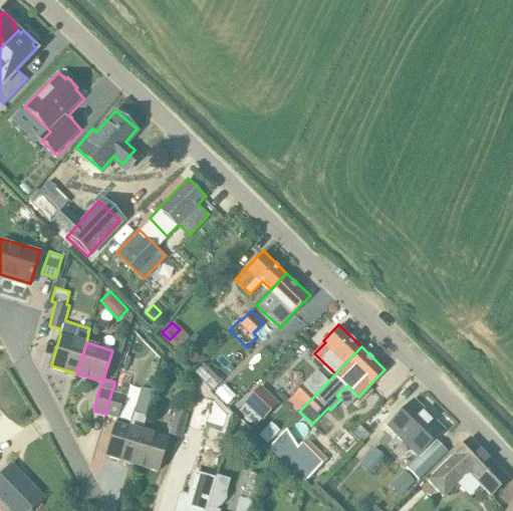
[(205,361),(197,369),(213,387),(221,378),(205,361)]
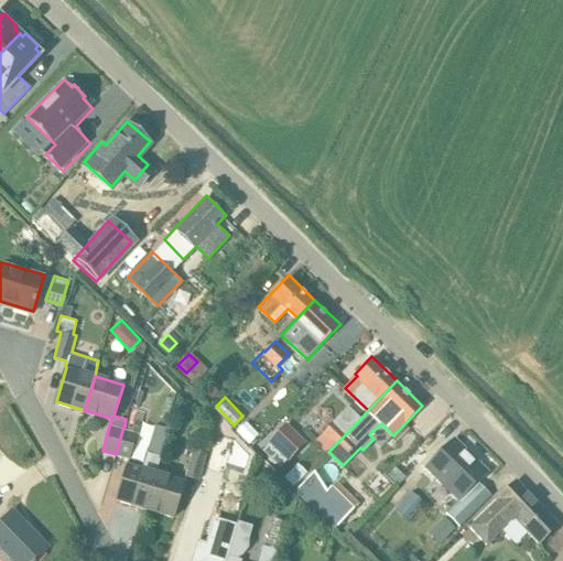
[(116,454),(130,459),(138,432),(139,433),(145,410),(138,407),(132,425),(129,424),(128,428),(125,427),(123,427),(116,454)]
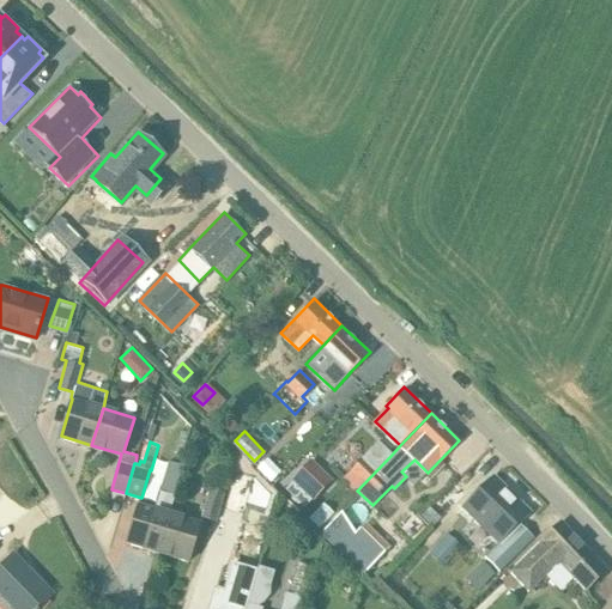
[(343,476),(357,491),(391,456),(382,448),(370,461),(363,455),(343,476)]
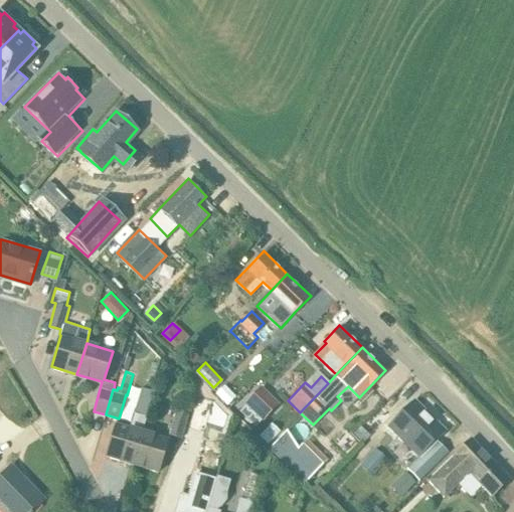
[(146,414),(152,390),(131,385),(125,408),(146,414)]
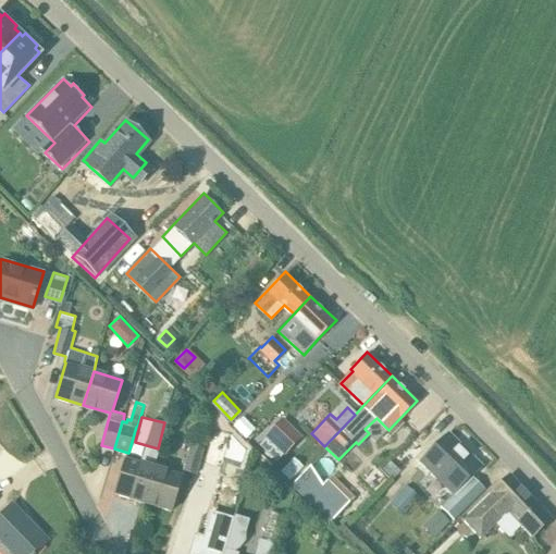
[(283,418),(259,443),(278,460),(301,434),(283,418)]
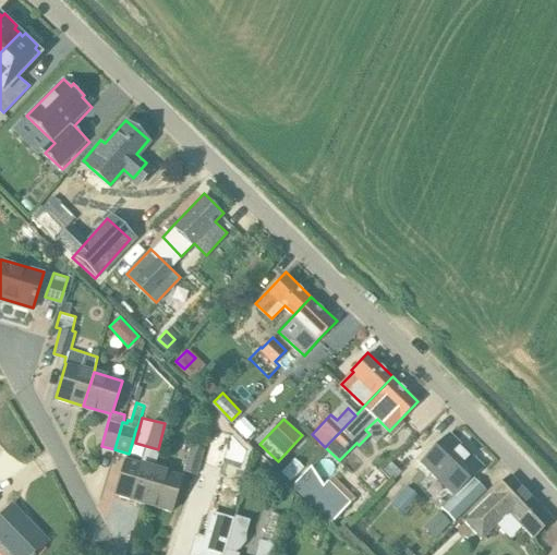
[(442,505),(456,519),(486,487),(473,474),(483,465),(458,439),(457,441),(449,433),(431,450),(463,482),(442,505)]
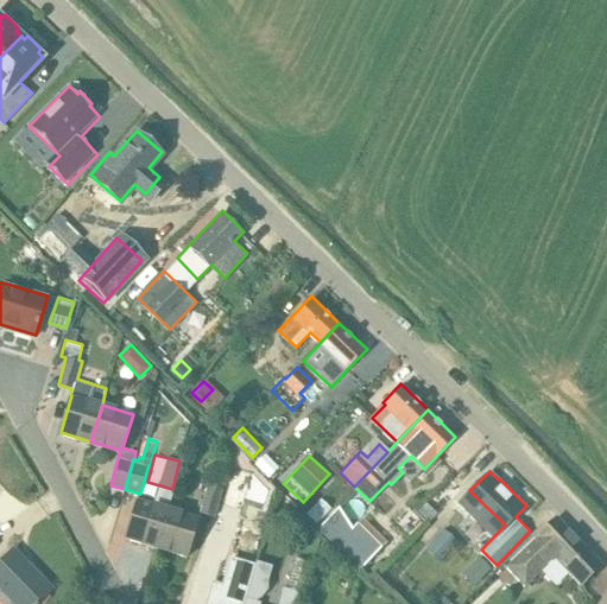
[(450,474),(425,500),(437,512),(462,485),(450,474)]
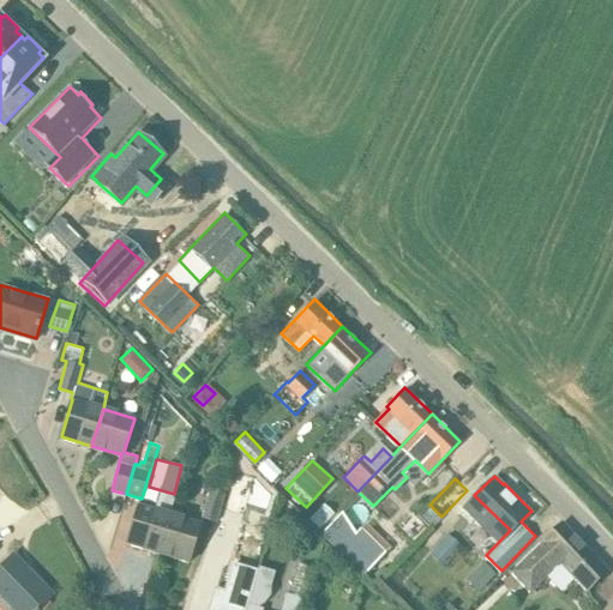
[(210,487),(200,517),(216,521),(226,491),(210,487)]
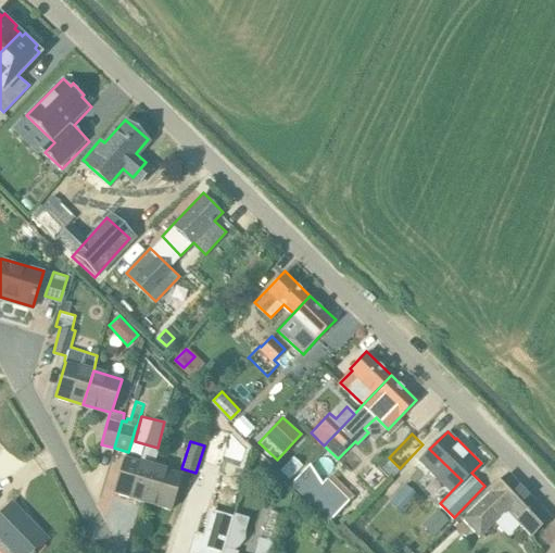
[(114,491),(143,500),(153,465),(154,465),(159,448),(144,444),(140,462),(125,456),(114,491)]
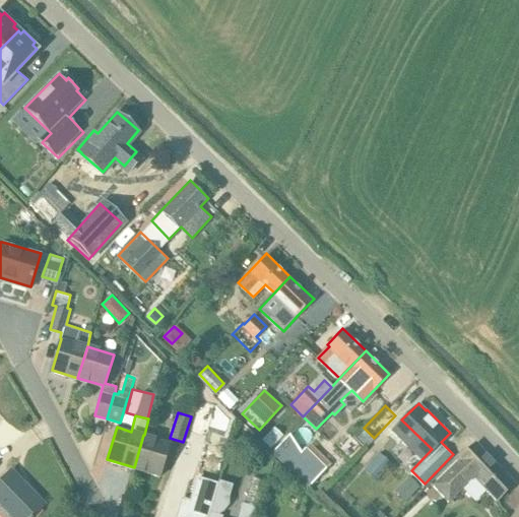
[(396,432),(384,445),(400,461),(412,448),(396,432)]
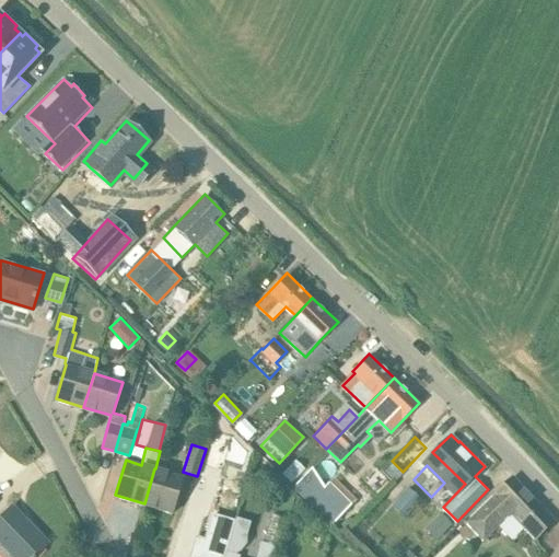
[(311,466),(293,485),(330,522),(356,497),(334,475),(324,486),(311,466)]
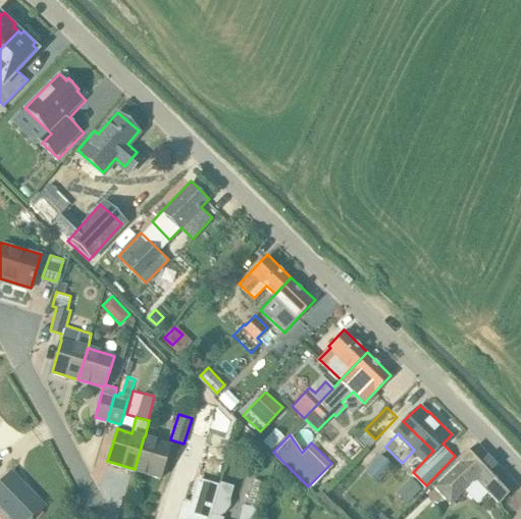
[(135,469),(161,477),(170,445),(145,436),(144,436),(135,469)]
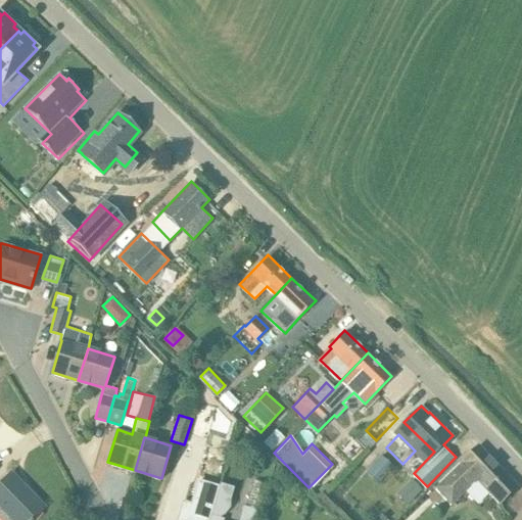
[(435,486),(451,502),(477,477),(500,501),(517,484),(479,443),(462,461),(435,486)]
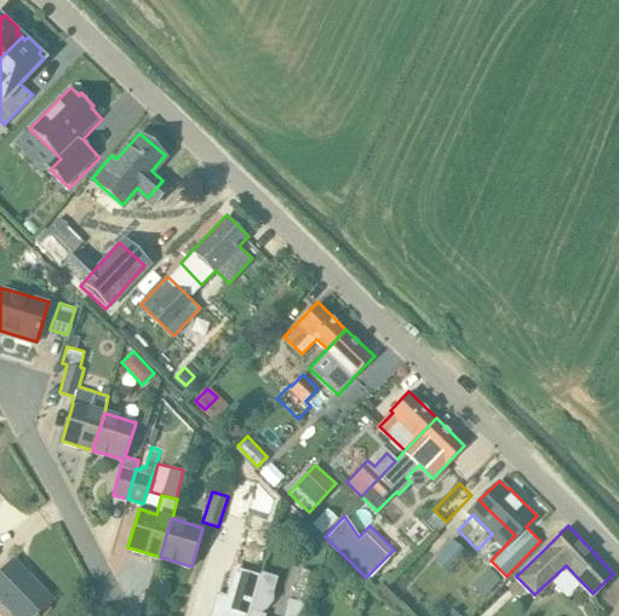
[(452,537),(434,557),(448,570),(466,550),(452,537)]
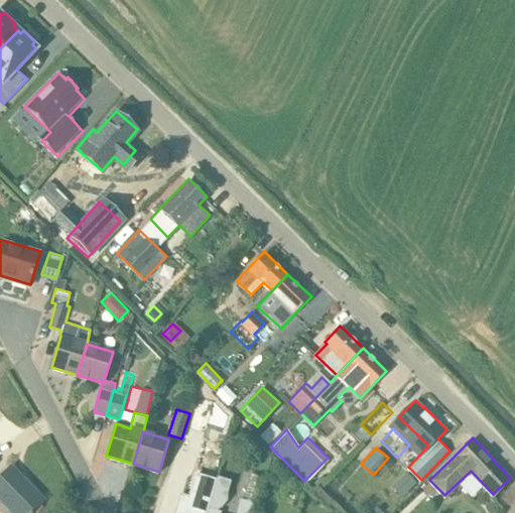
[(0,511),(1,512),(30,512),(45,499),(11,464),(0,474),(0,511)]
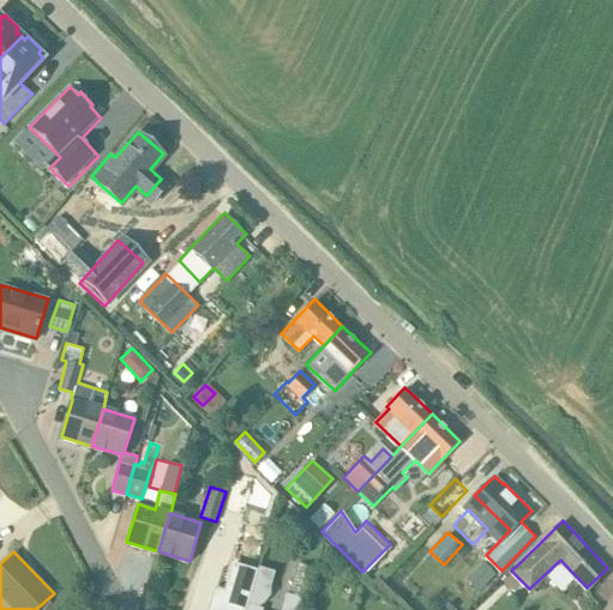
[(485,560),(464,575),(474,589),(494,573),(485,560)]
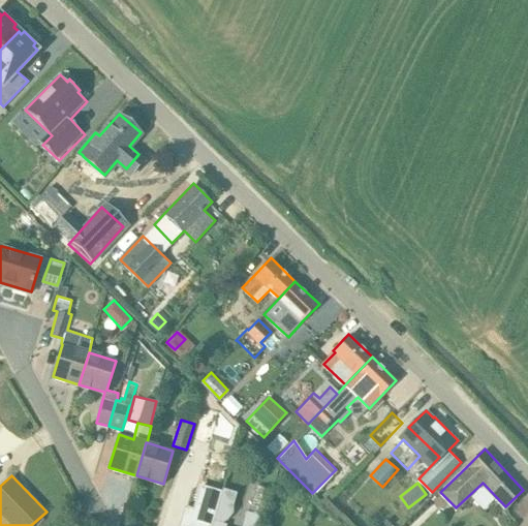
[(188,516),(189,490),(174,490),(174,515),(188,516)]
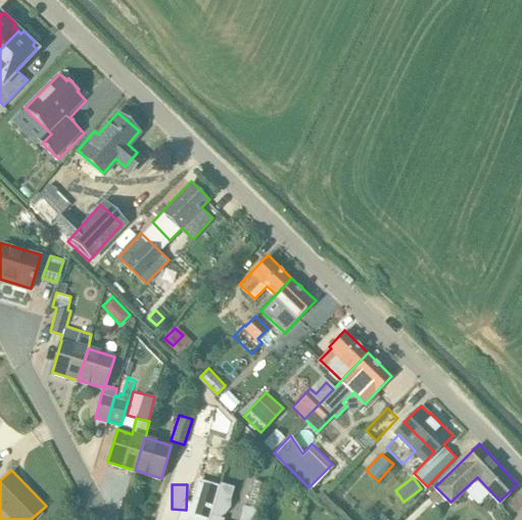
[(254,519),(258,508),(243,504),(238,519),(254,519)]
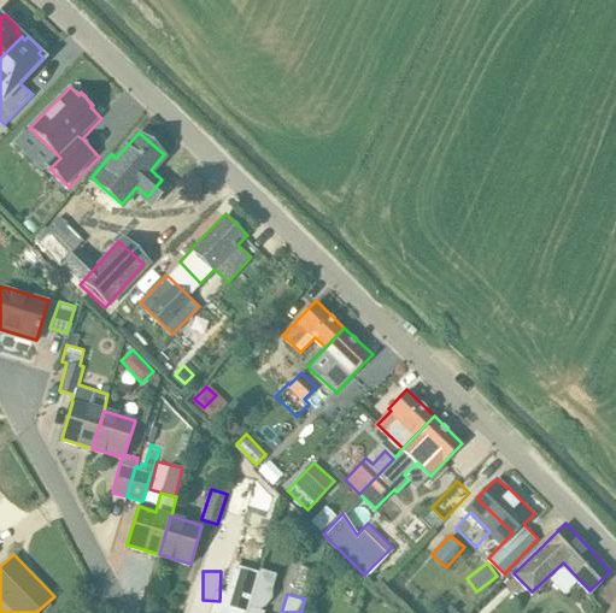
[(245,612),(248,605),(235,600),(232,612),(229,612),(245,612)]
